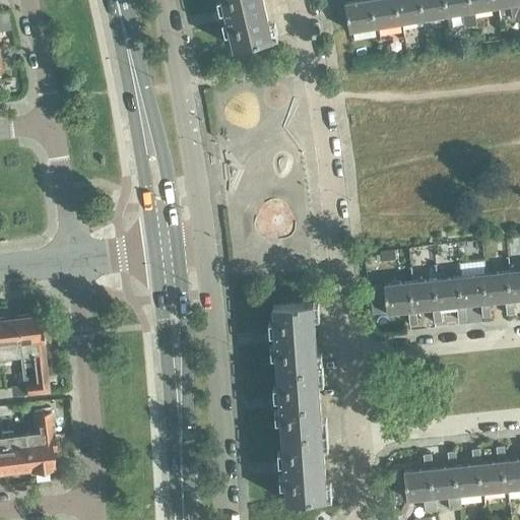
[(274,39),(264,0),(222,0),(235,48),(274,39)]
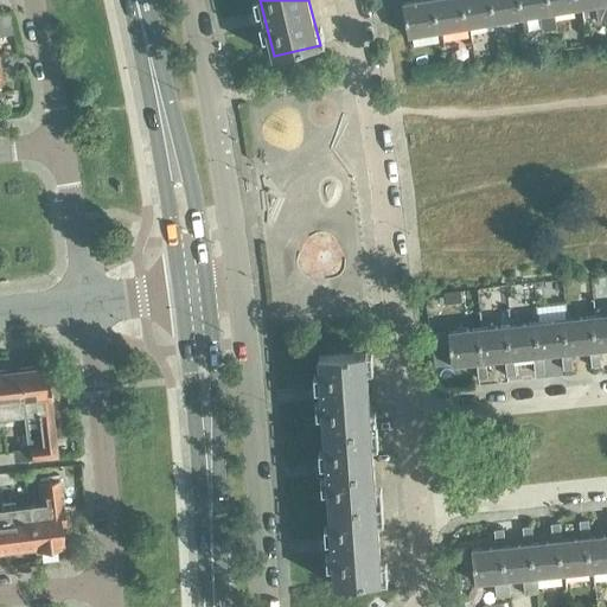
[(408,38),(438,33),(432,0),(423,0),(403,4),(408,38)]
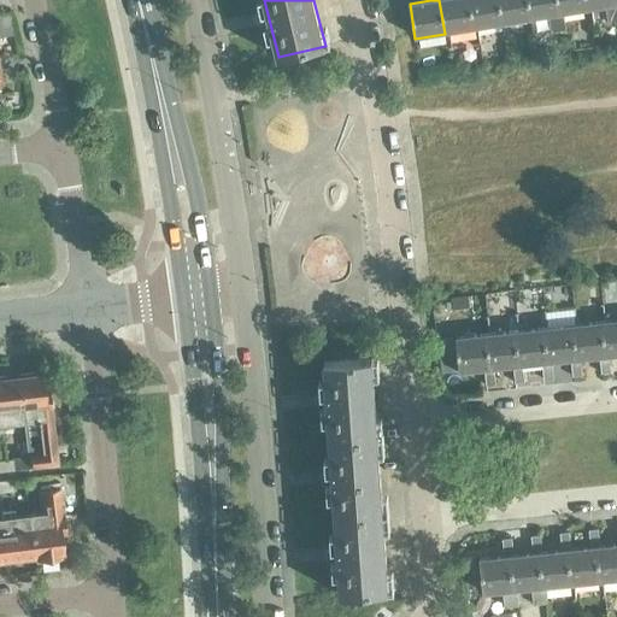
[(439,0),(445,34),(474,29),(468,0),(439,0)]
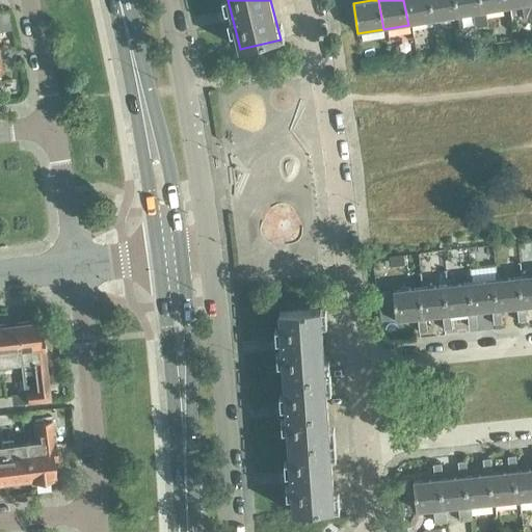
[(403,0),(408,25),(432,21),(428,0),(403,0)]
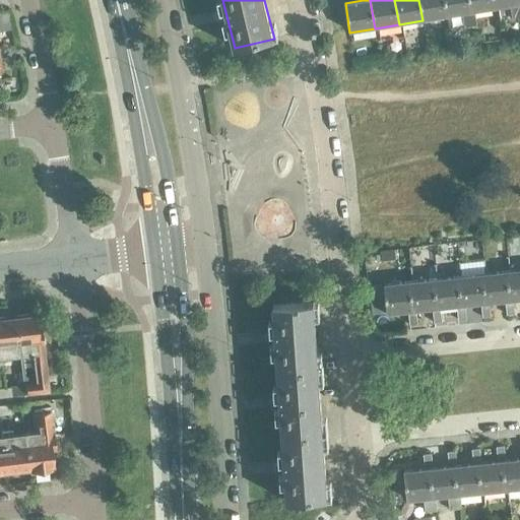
[(418,0),(423,20),(447,16),(444,0),(418,0)]
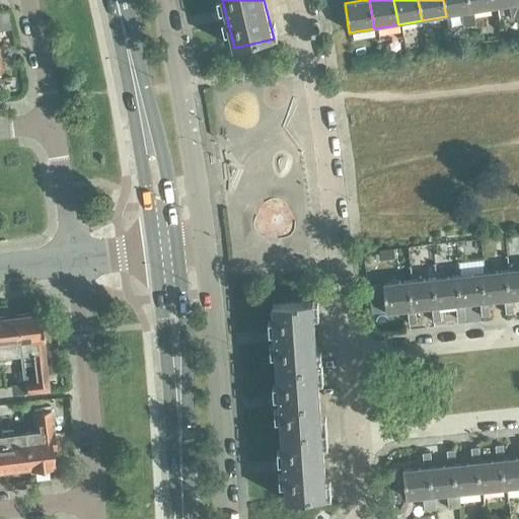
[(467,0),(443,0),(446,16),(463,13),(465,26),(476,24),(474,11),(470,12),(467,0)]
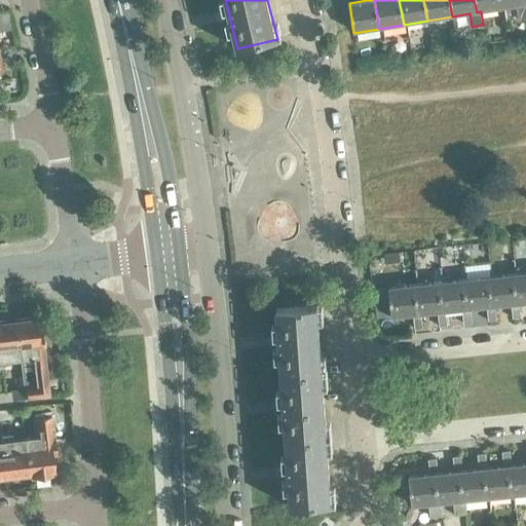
[(474,0),(477,12),(481,11),(500,8),(499,0),(474,0)]
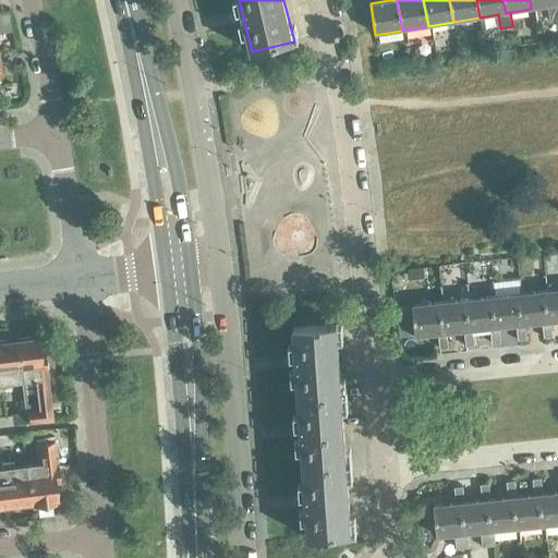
[(557,19),(557,3),(557,4),(556,0),(530,0),(531,9),(547,5),(549,21),(557,19)]
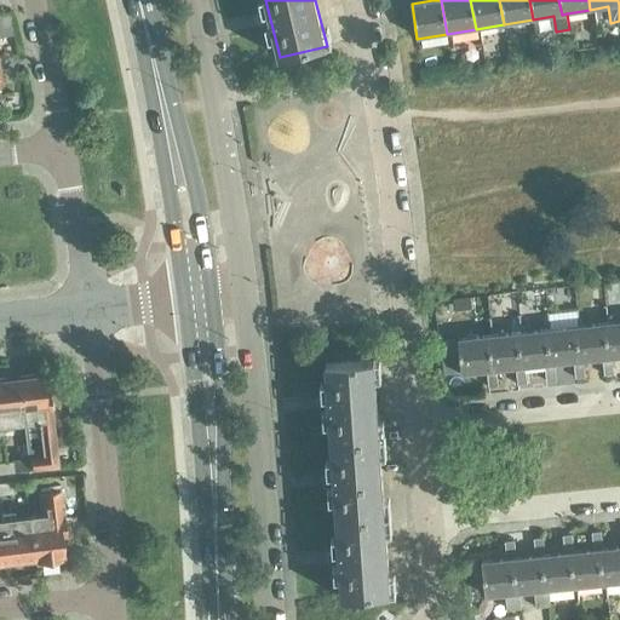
[(608,357),(613,357),(619,356),(619,321),(604,323),(608,357)]
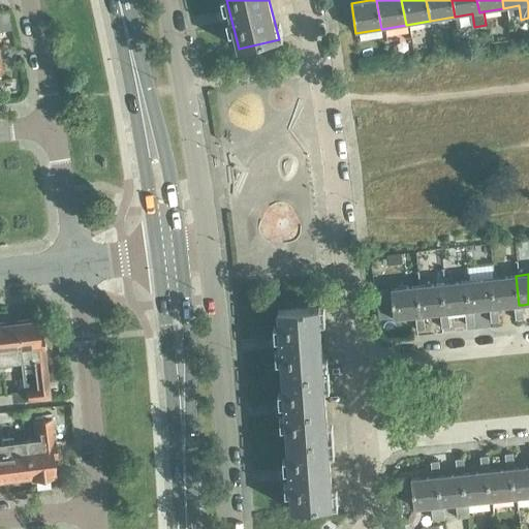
[(494,308),(498,308),(515,306),(516,320),(524,319),(523,305),(519,305),(516,276),(491,278),(494,308)]
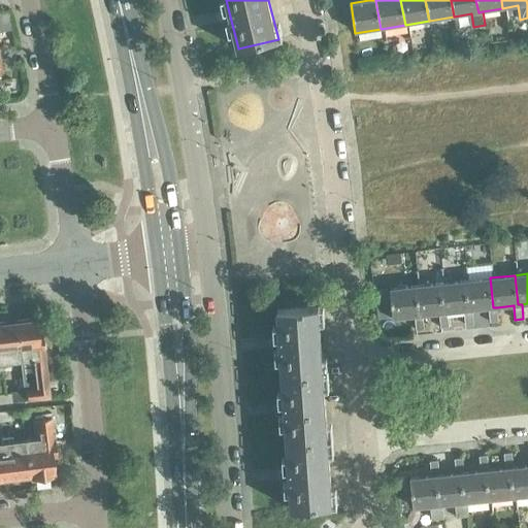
[(468,310),(472,309),(489,308),(490,322),(499,321),(497,307),(493,307),(490,277),(465,281),(468,310)]
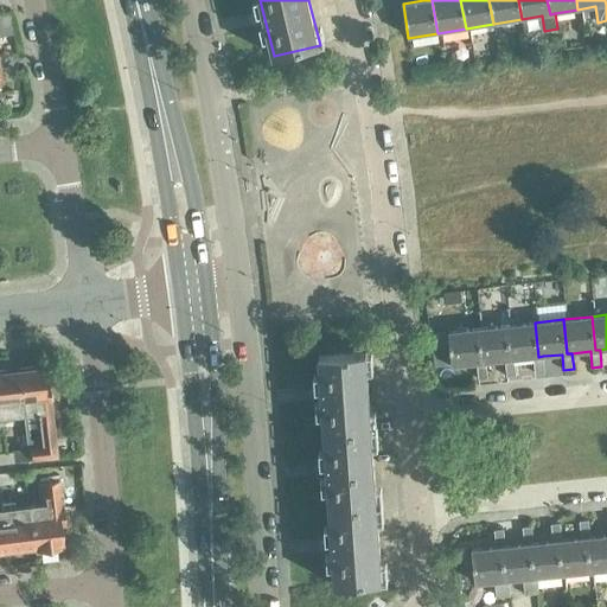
[(510,359),(516,359),(534,357),(536,374),(545,372),(543,356),(538,357),(535,323),(506,326),(510,359)]
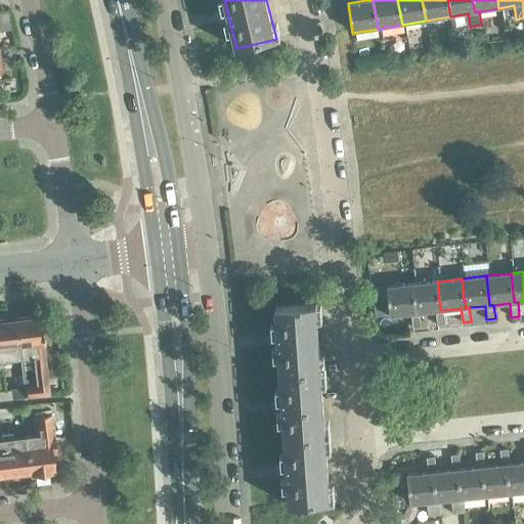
[(416,313),(421,312),(437,311),(438,324),(446,323),(445,310),(440,310),(437,281),(412,284),(416,313)]
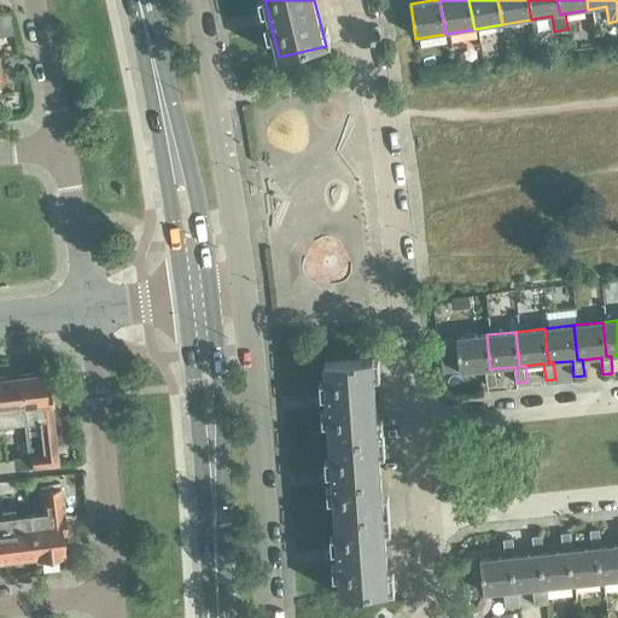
[(497,385),(496,368),(490,369),(487,334),(458,338),(460,372),(487,369),(488,386),(497,385)]
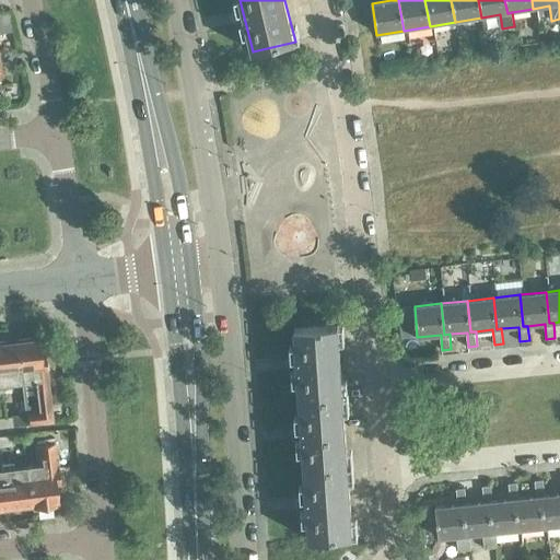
[(295,327),(298,359),(301,398),(343,396),(338,325),(295,327)]
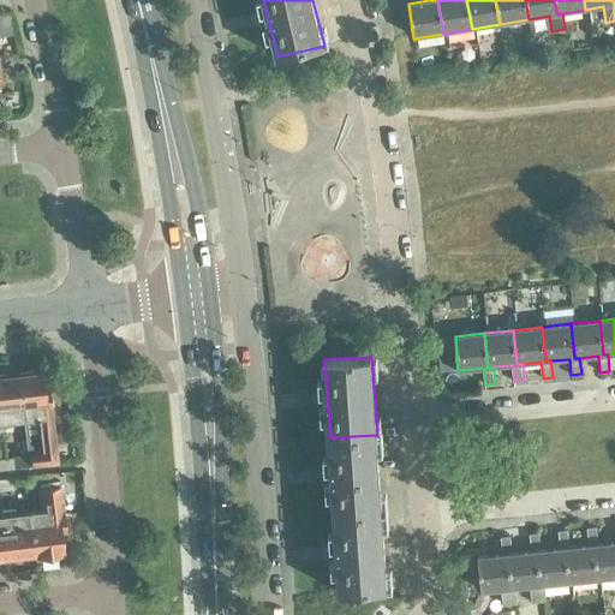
[(34,374),(34,371),(19,374),(21,376),(16,376),(21,419),(23,419),(27,453),(29,453),(30,465),(30,466),(58,463),(48,386),(43,387),(41,374),(34,374)]
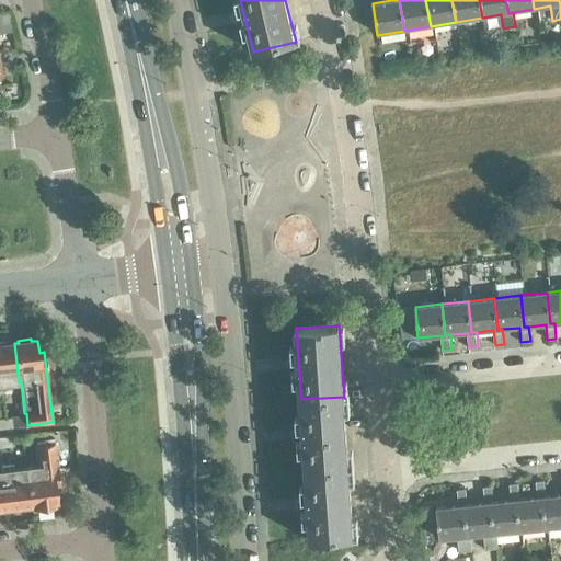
[(0,385),(19,382),(14,343),(4,344),(4,342),(0,342),(0,385)]
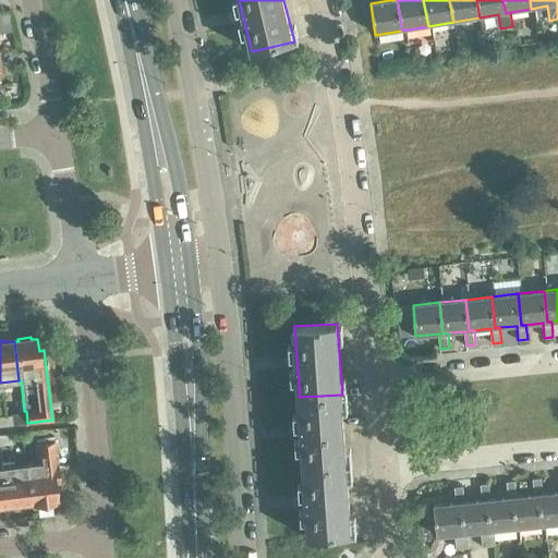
[(347,464),(342,395),(300,397),(304,466),(347,464)]
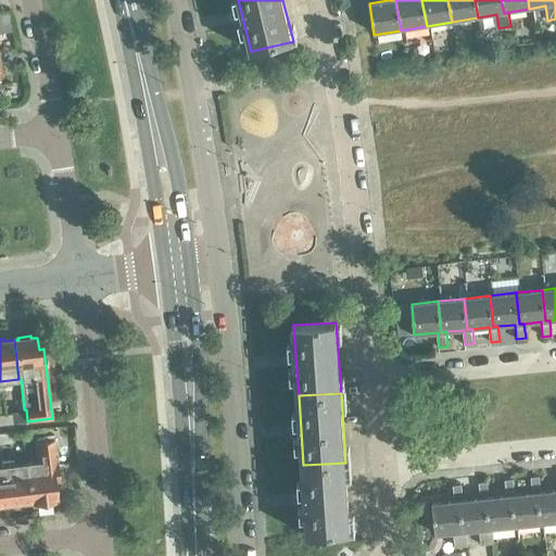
[(0,424),(10,422),(9,414),(0,414),(0,424)]
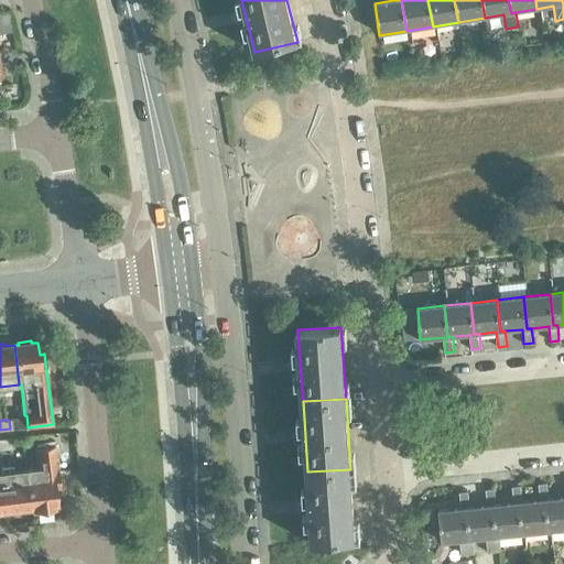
[(0,440),(0,449),(13,448),(12,438),(0,440)]
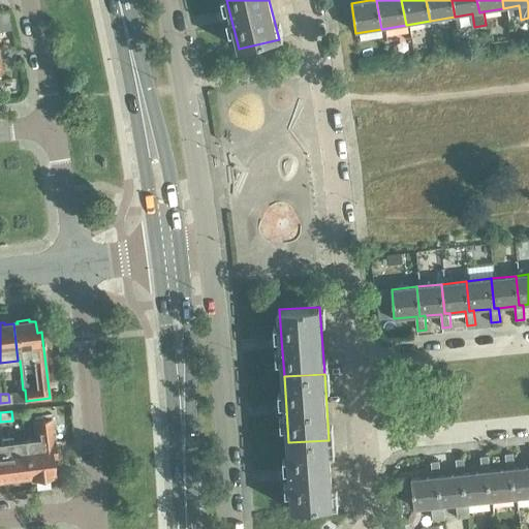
[(48,479),(50,476),(51,476),(51,473),(54,472),(53,461),(57,460),(53,418),(33,421),(36,439),(24,441),(28,476),(31,475),(31,478),(33,478),(36,480),(48,479)]
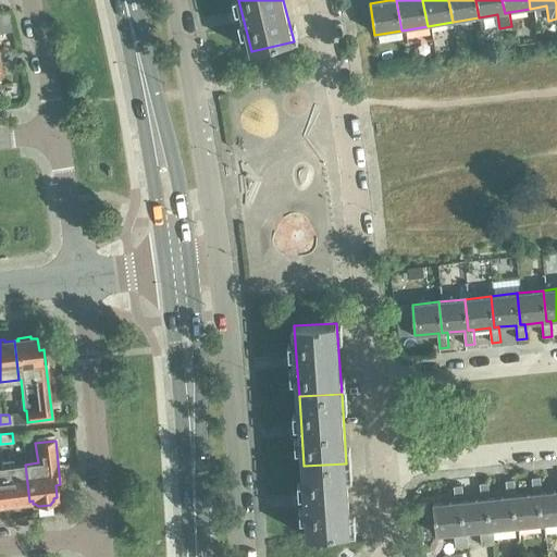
[(0,462),(0,467),(4,504),(29,502),(25,465),(9,466),(8,462),(0,462)]
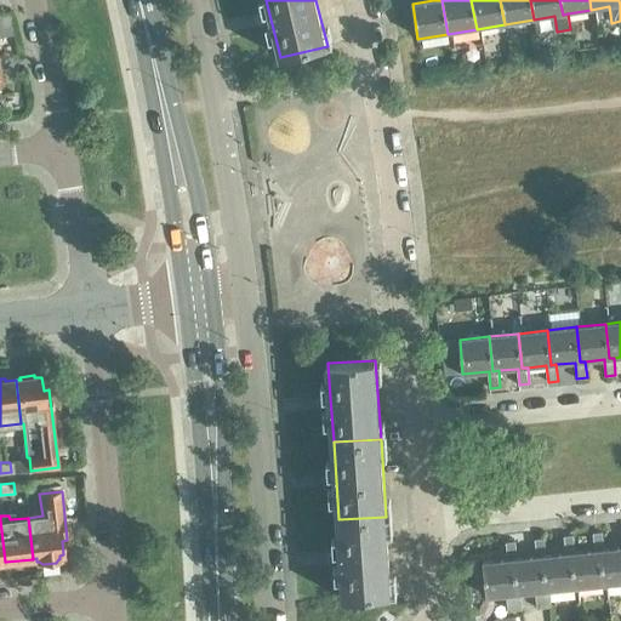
[(391,594),(386,517),(339,519),(343,597),(391,594)]
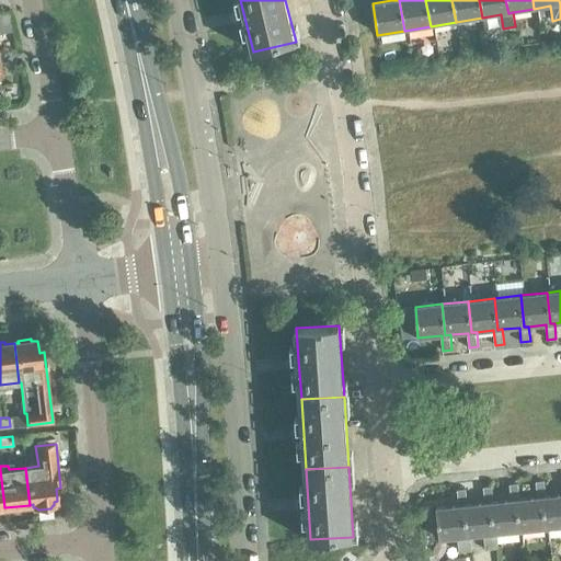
[(518,530),(545,528),(541,496),(546,496),(545,481),(536,482),(537,497),(521,499),(515,500),(518,530)]
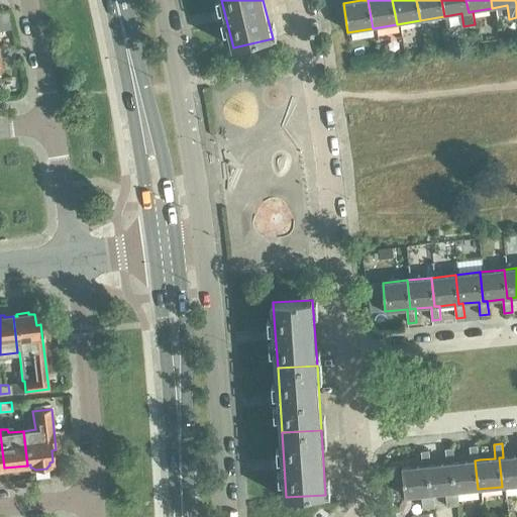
[(453,492),(457,492),(478,489),(475,460),(480,459),(478,445),(470,446),(471,460),(455,462),(450,462),(453,492)]
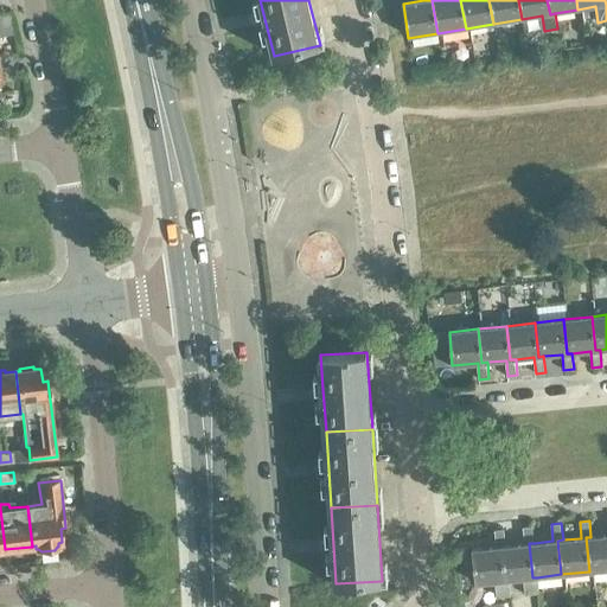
[(540,594),(537,577),(532,577),(529,543),(535,543),(532,526),(523,528),(524,543),(506,545),(500,545),(504,580),(509,580),(523,579),(524,595),(540,594)]
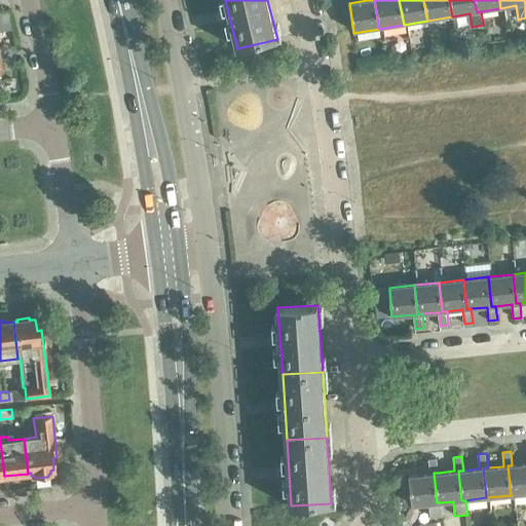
[(434,473),(439,473),(438,458),(428,459),(429,474),(409,476),(412,505),(428,503),(429,519),(443,517),(441,502),(437,502),(434,473)]
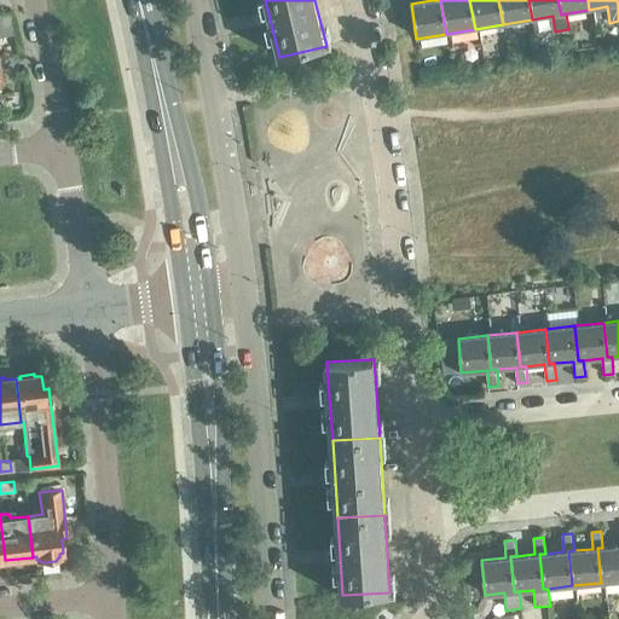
[(601,583),(618,580),(618,545),(602,548),(597,548),(601,583)]
